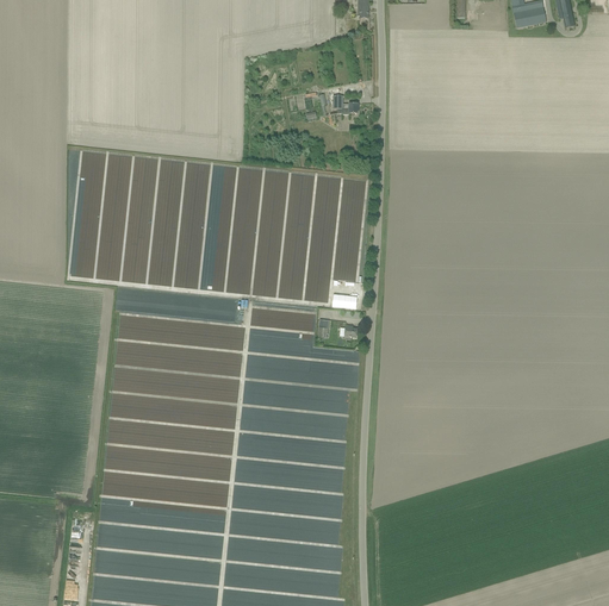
[(370,11),(368,0),(359,0),(359,14),(361,14),(360,17),(370,17),(370,11)]
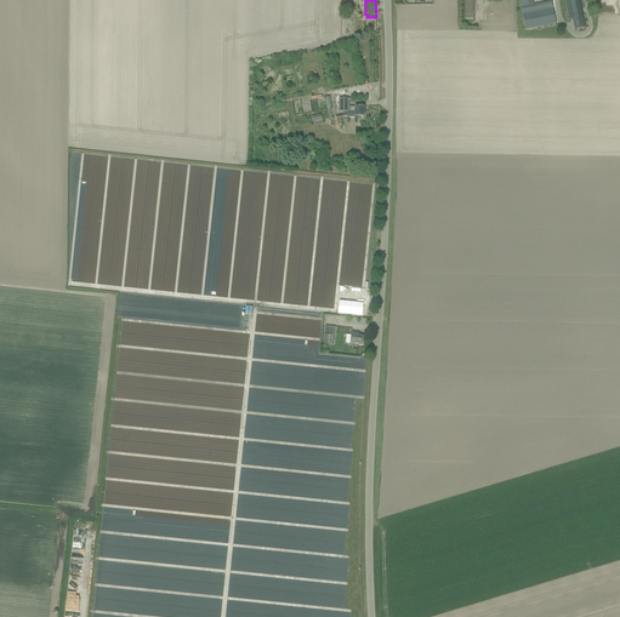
[(555,6),(536,10),(534,0),(521,0),(527,27),(557,21),(555,6)]
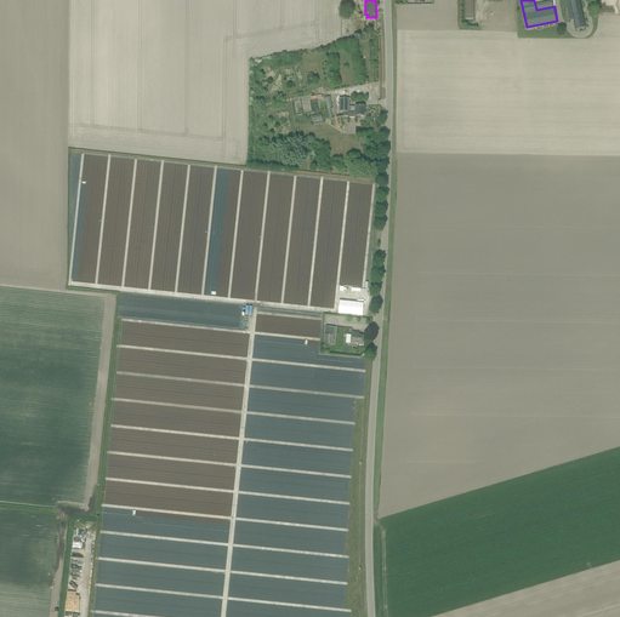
[(576,27),(586,26),(580,0),(567,0),(570,17),(574,16),(576,27)]
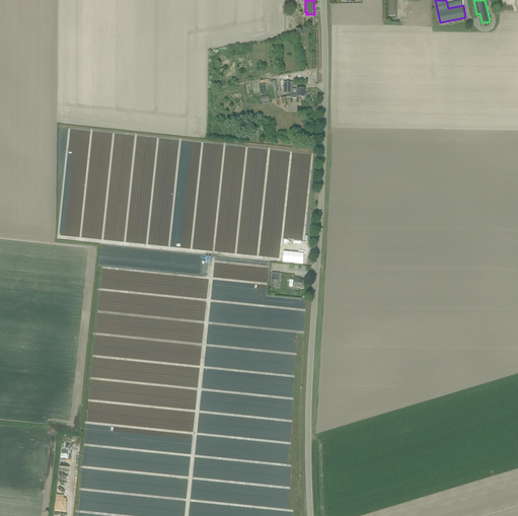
[(285,90),(288,90),(288,95),(292,95),(298,95),(305,94),(305,86),(292,87),(292,80),(291,80),(290,73),(280,75),(283,91),(285,90)]
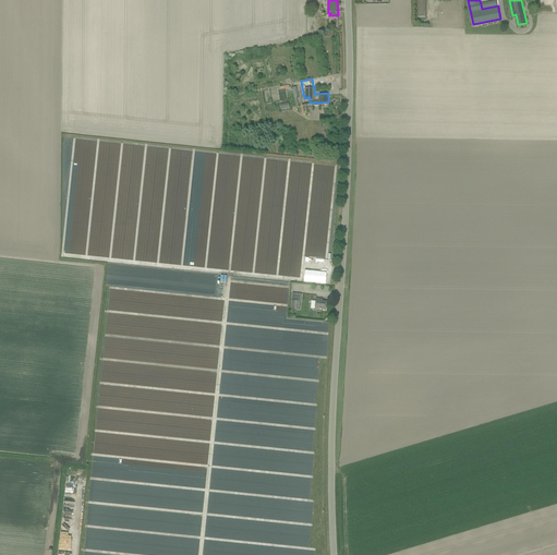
[(302,291),(293,290),(291,309),(297,309),(297,306),(297,303),(300,303),(301,304),(302,291)]
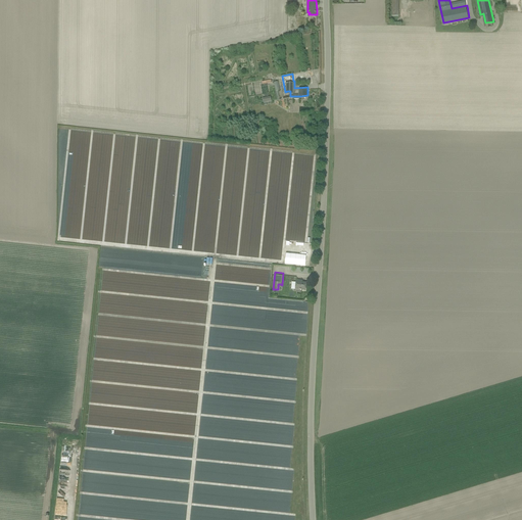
[(306,281),(303,280),(300,280),(301,278),(297,277),(295,287),(306,288),(306,281)]
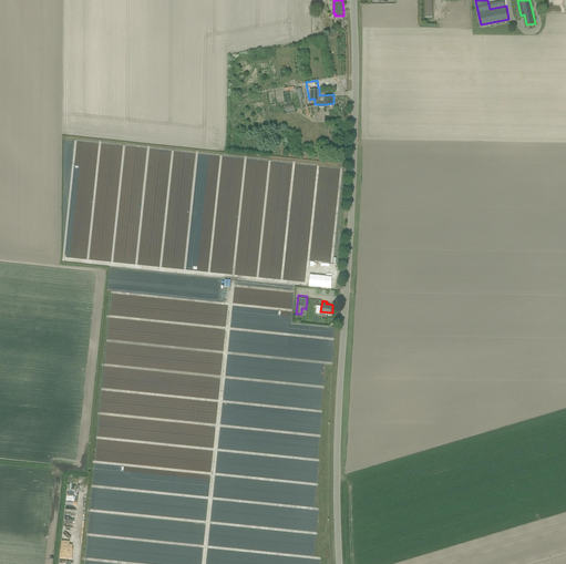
All buildings are outlined.
